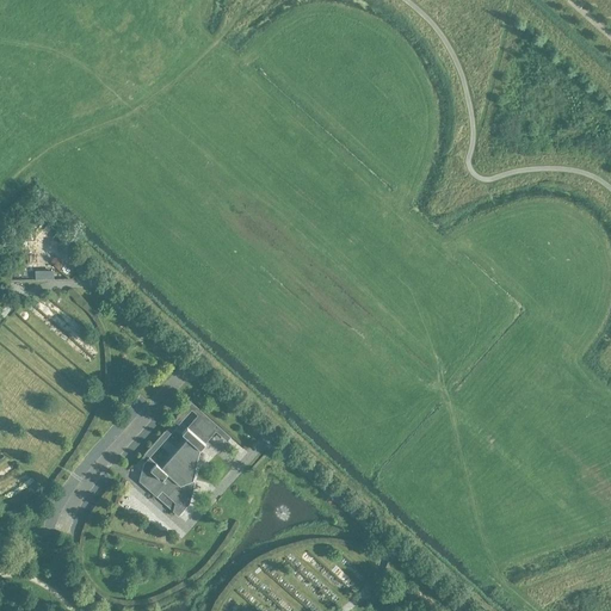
[(36,269),(36,278),(54,278),(54,269),(36,269)]
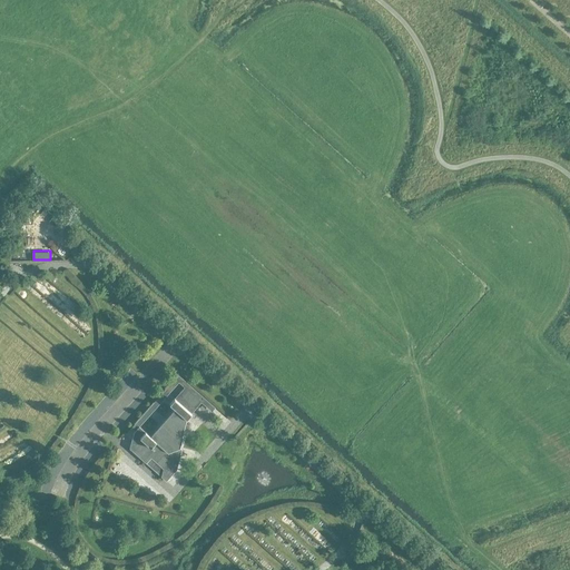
[(184,387),(202,402),(212,411),(215,408),(178,374),(130,428),(135,431),(139,426),(179,382),(185,386),(184,387)]
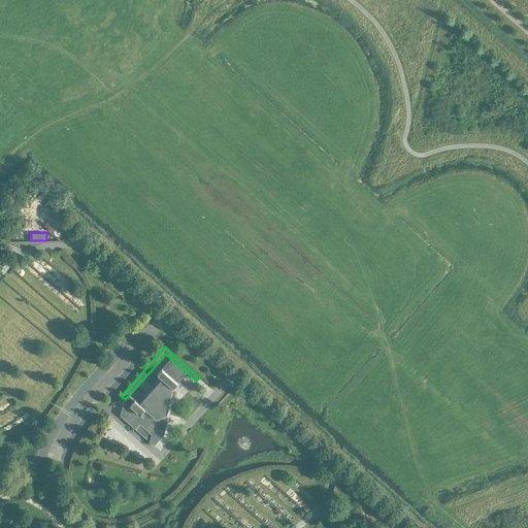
[(187,372),(170,359),(166,364),(182,377),(187,372)]
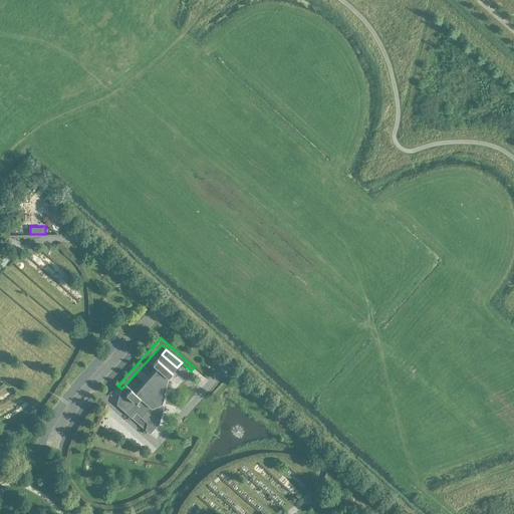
[(173,372),(177,367),(162,354),(158,359),(173,372)]
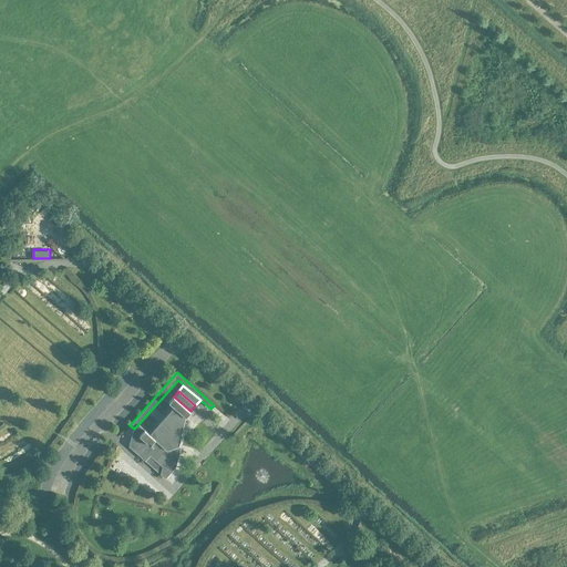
[(174,406),(150,433),(144,429),(138,424),(134,429),(133,430),(129,446),(145,461),(151,455),(162,466),(160,474),(165,478),(171,473),(167,470),(168,465),(164,462),(167,450),(179,445),(183,433),(182,432),(185,416),(191,411),(174,397),(168,402),(174,406)]
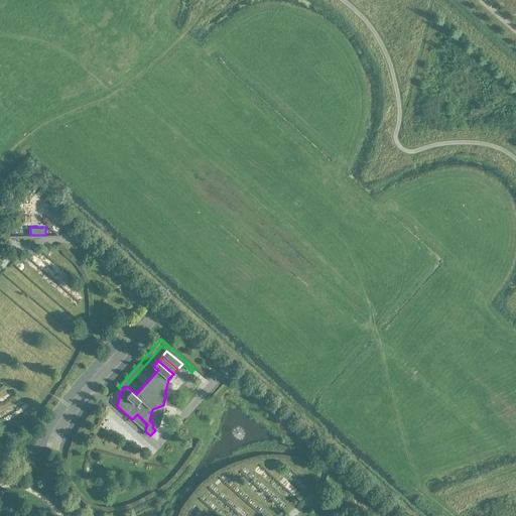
[(152,427),(155,430),(160,425),(164,406),(163,405),(152,409),(149,420),(153,423),(152,427)]
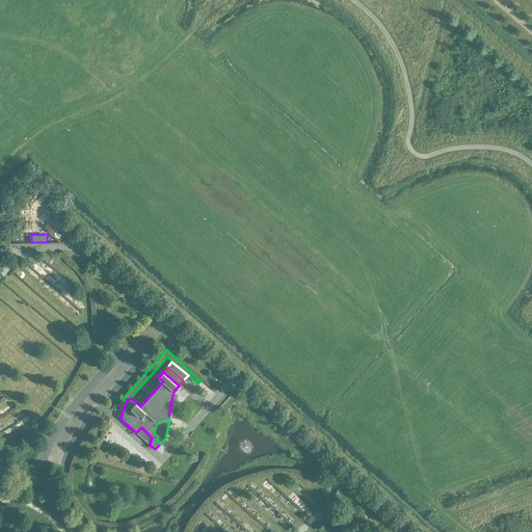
[(141,427),(136,432),(150,445),(152,437),(141,427)]
